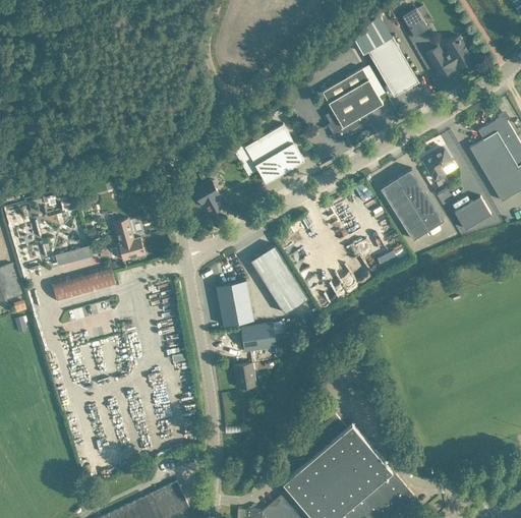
[(402,17),(414,38),(428,30),(416,9),(402,17)]
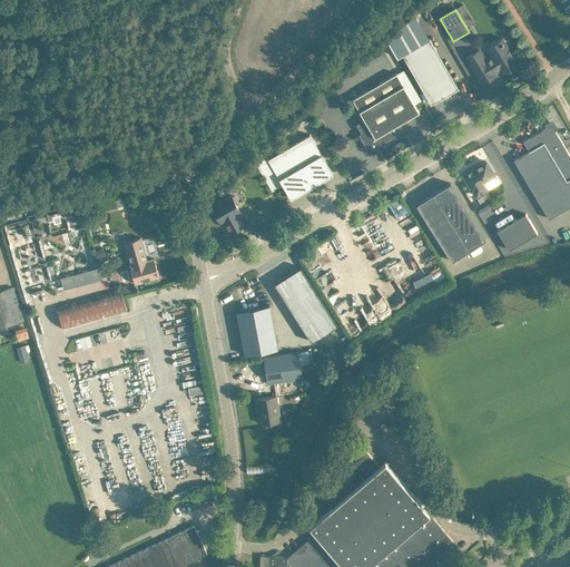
[(432,105),(438,104),(439,104),(444,103),(448,100),(451,99),(449,95),(458,90),(430,41),(402,57),(431,106),(432,105)]
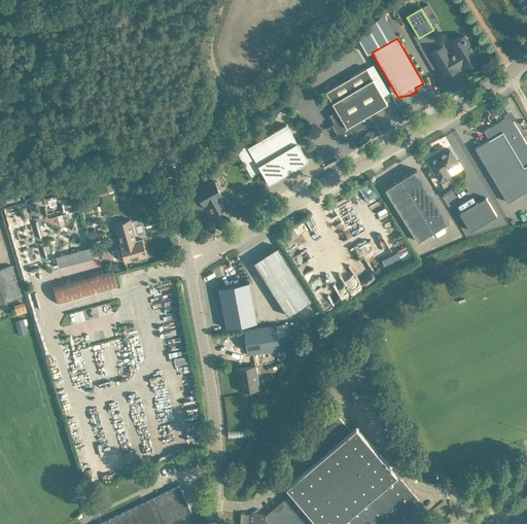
[(464,38),(454,44),(450,46),(455,54),(449,58),(443,48),(431,56),(446,79),(458,72),(457,71),(463,67),(465,70),(479,62),(464,38)]
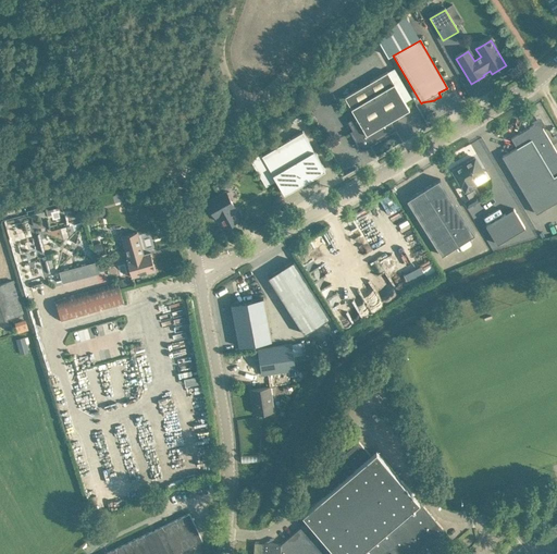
[(345,99),(356,119),(347,124),(353,133),(349,134),(357,146),(360,145),(360,146),(362,147),(364,148),(368,147),(369,147),(395,132),(390,123),(409,111),(387,74),(345,99)]
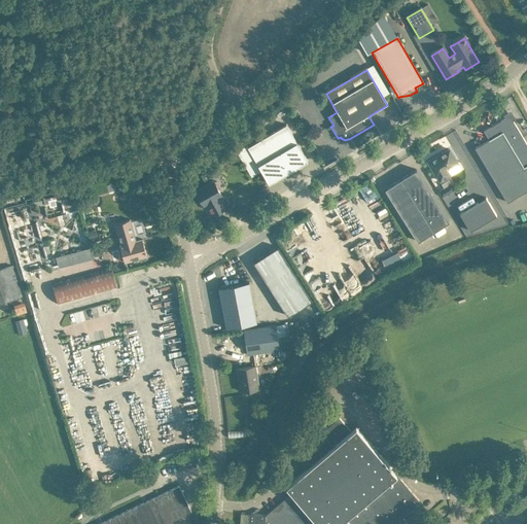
[(507,205),(526,193),(526,146),(513,123),(514,118),(505,116),(504,120),(484,133),(489,142),(476,150),(507,205)]
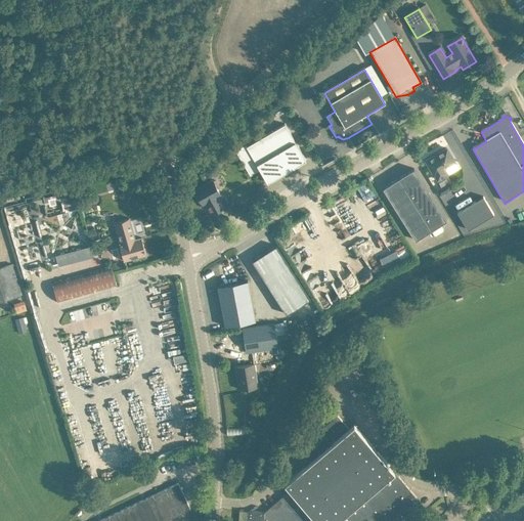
[(306,162),(285,126),(238,154),(251,175),(257,171),(256,170),(258,169),(267,184),(306,162)]
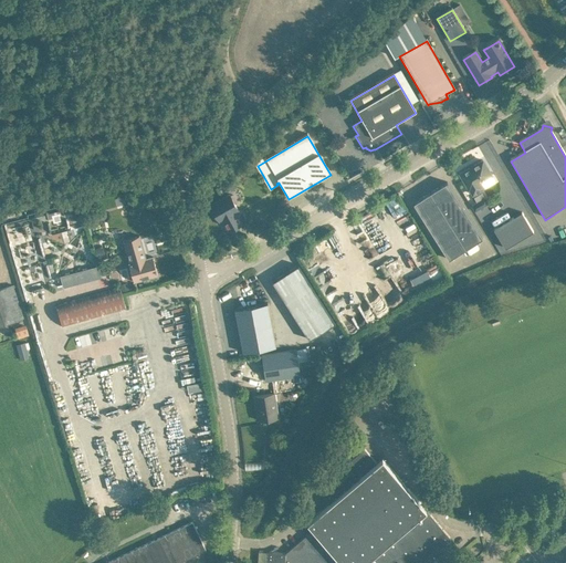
[(484,190),(481,185),(492,178),(483,163),(460,176),(469,191),(470,191),(473,197),(481,193),(484,190)]
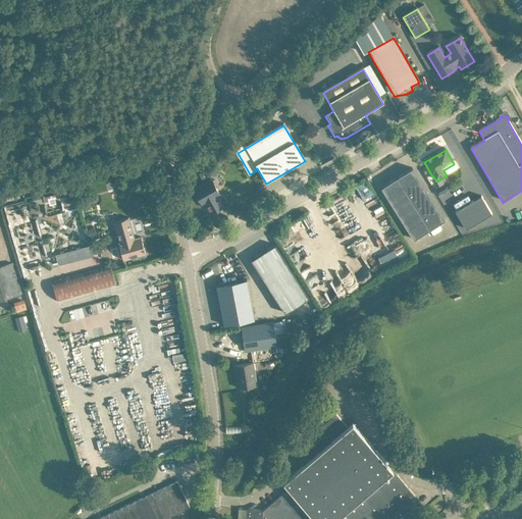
[(230,152),(223,156),(228,164),(235,160),(230,152)]
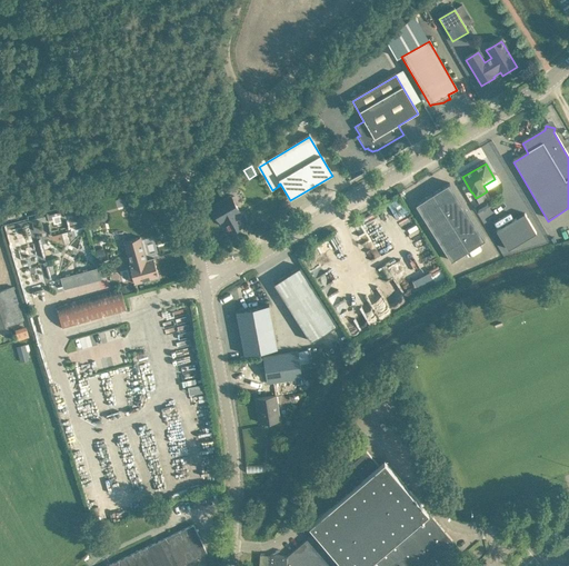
[(449,186),(432,196),(468,252),(485,241),(449,186)]
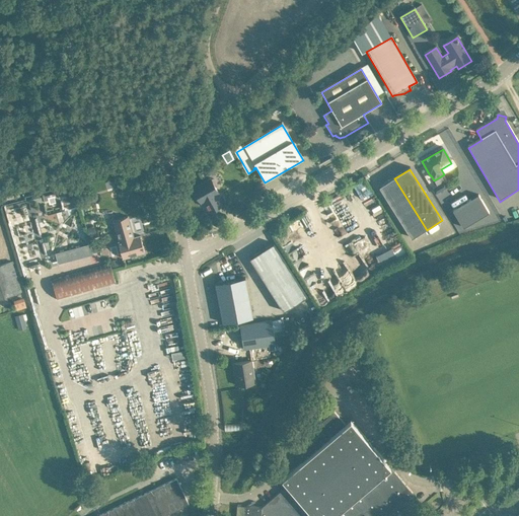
[(427,230),(394,178),(379,189),(412,240),(427,230)]
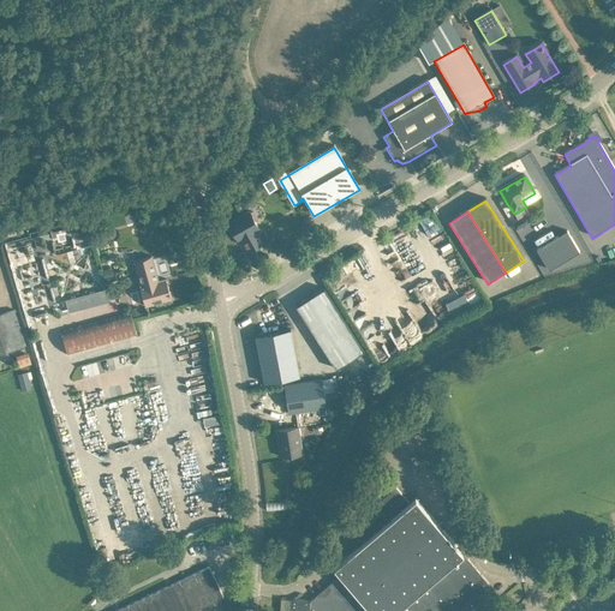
[(250,214),(228,226),(238,243),(242,240),(249,253),(263,245),(256,233),(260,231),(255,223),(257,222),(257,220),(254,215),(252,214),(250,215),(250,214)]
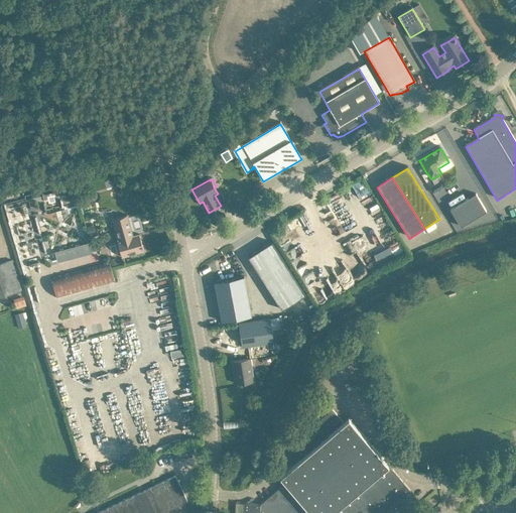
[(434,187),(429,190),(432,196),(437,193),(434,187)]
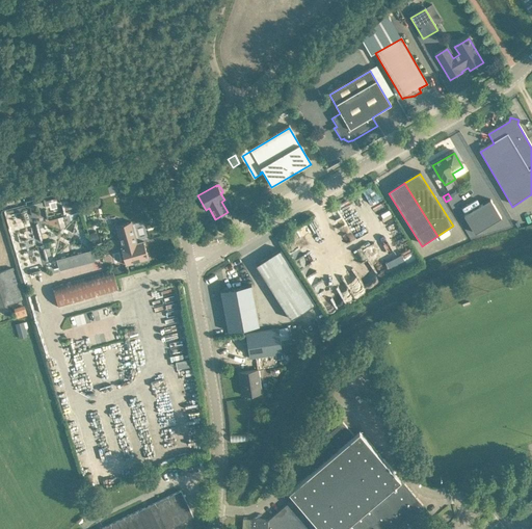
[(15,213),(29,281),(48,276),(49,280),(61,276),(55,246),(61,245),(57,227),(60,226),(63,240),(76,237),(75,232),(82,231),(79,214),(73,215),(71,201),(15,213)]
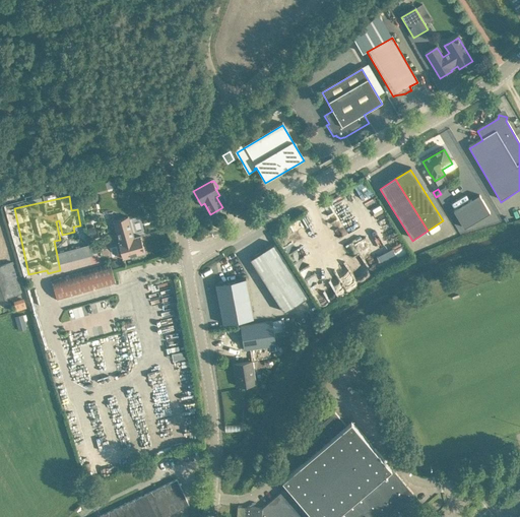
[(140,202),(140,201),(140,200),(139,199),(138,198),(138,197),(137,197),(136,197),(136,196),(134,196),(134,197),(133,197),(132,197),(131,198),(130,200),(130,201),(130,203),(131,205),(131,206),(132,206),(134,207),(136,207),(138,206),(139,206),(139,205),(140,203),(140,202)]
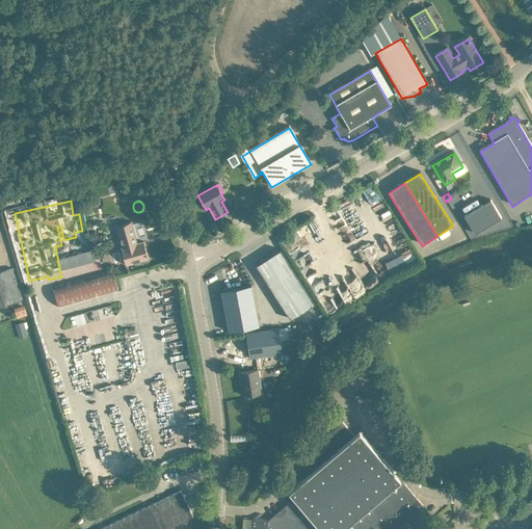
[(464,217),(475,235),(501,219),(490,202),(464,217)]
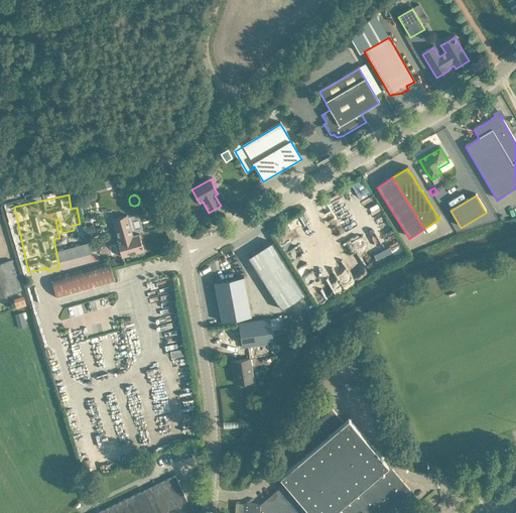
[(378,204),(369,207),(371,214),(380,211),(378,204)]
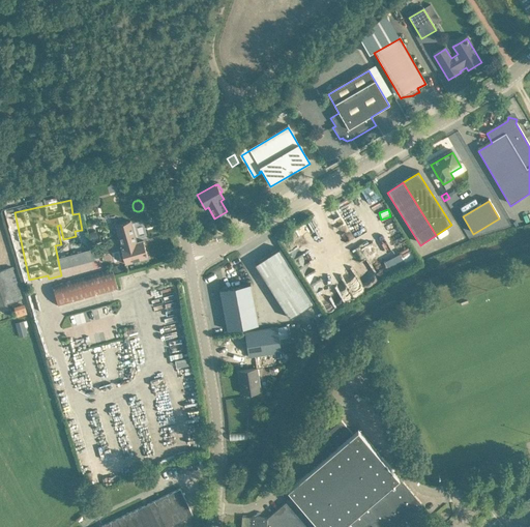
[(143,242),(137,244),(130,223),(116,227),(122,249),(120,249),(125,266),(148,260),(143,242)]
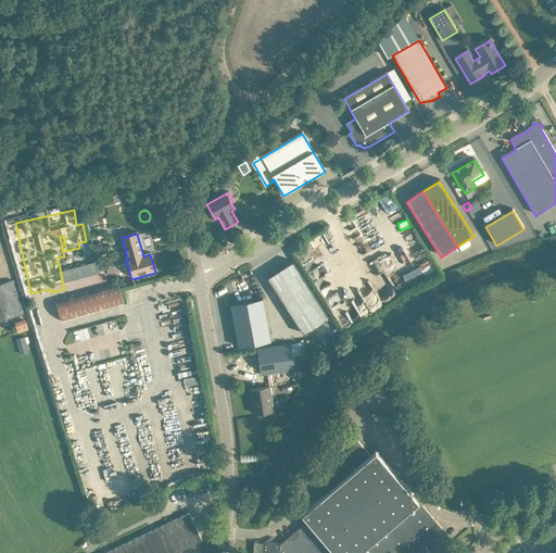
[(333,234),(316,243),(319,250),(337,240),(333,234)]
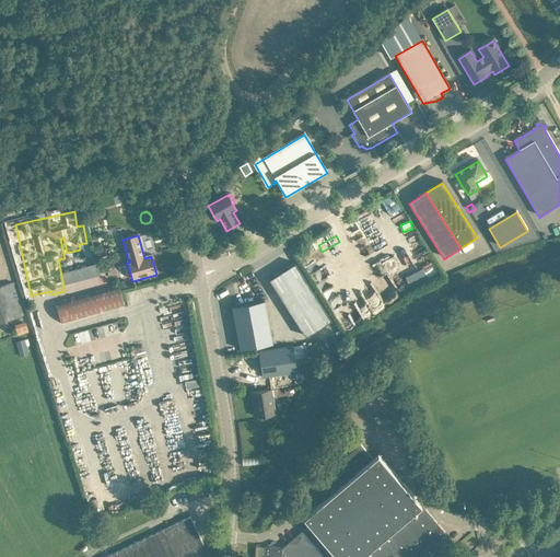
[(101,247),(94,248),(96,258),(104,256),(101,247)]
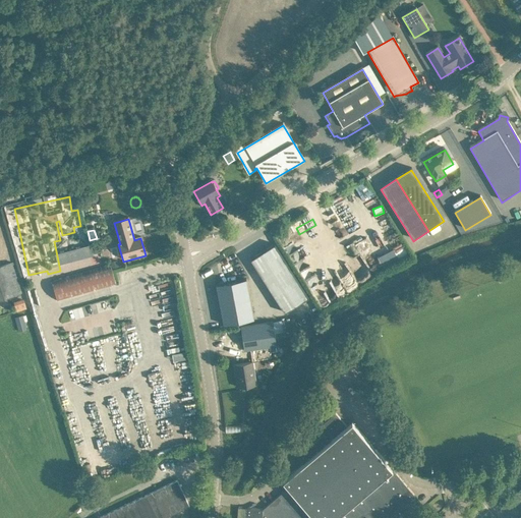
[(275,246),(250,262),(285,314),(308,299),(275,246)]
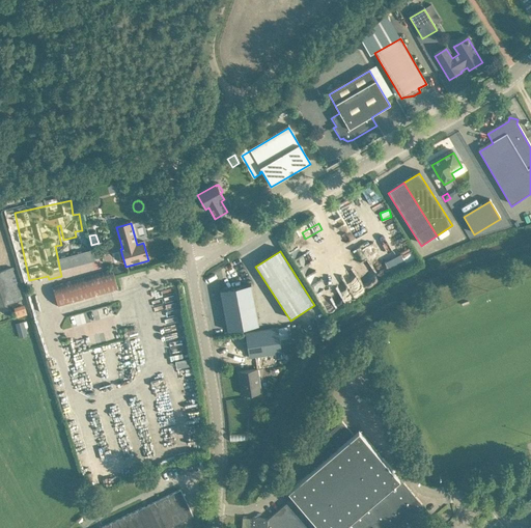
[(404,258),(389,266),(395,277),(411,271),(404,258)]
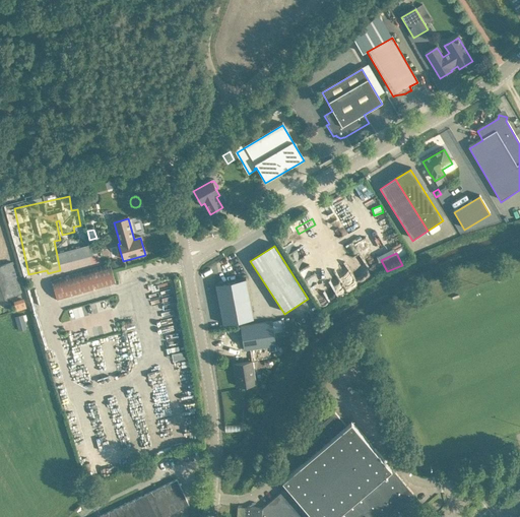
[(0,267),(0,300),(21,293),(15,274),(12,264),(0,267)]
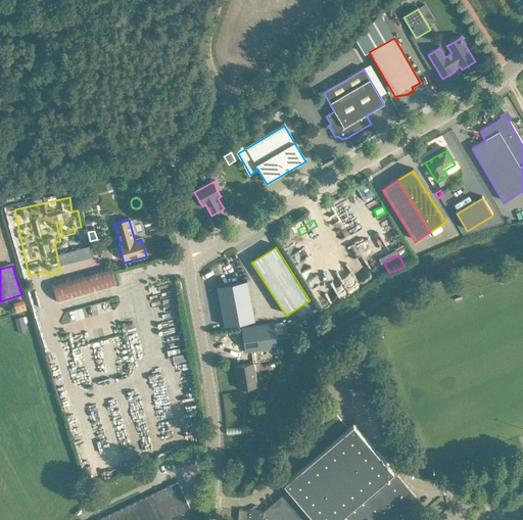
[(110,268),(52,285),(57,302),(116,287),(110,268)]
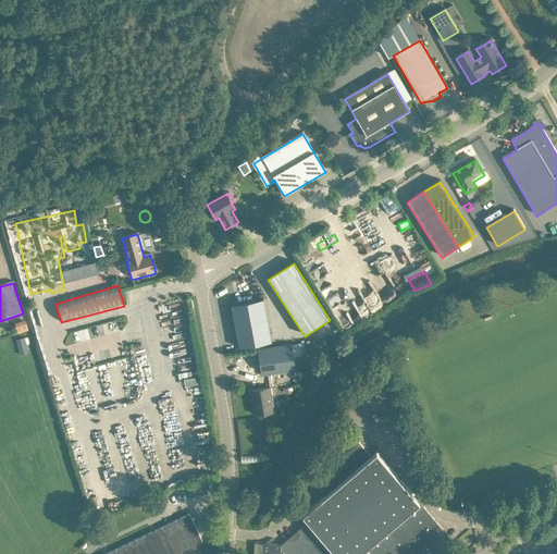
[(263,300),(232,307),(239,349),(271,343),(263,300)]
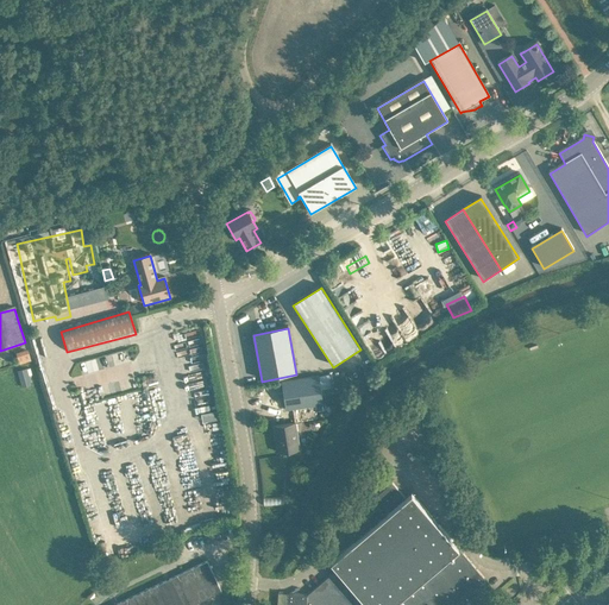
[(20,358),(25,369),(37,365),(32,353),(20,358)]
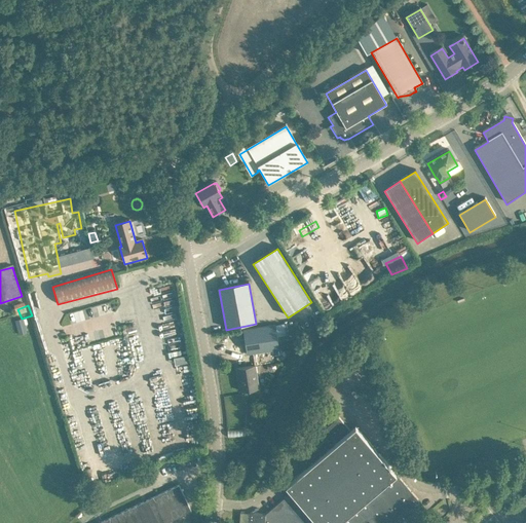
[(23,321),(15,323),(19,336),(26,334),(23,321)]
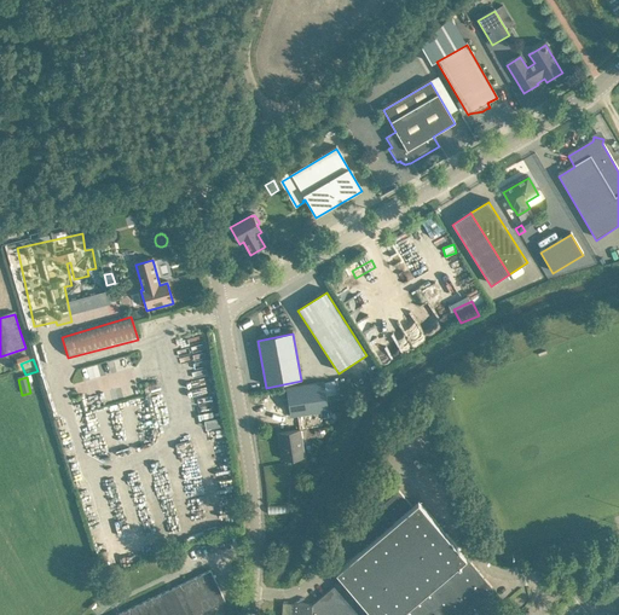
[(325,384),(287,390),(290,419),(301,417),(301,419),(300,419),(302,434),(323,430),(320,416),(319,416),(319,415),(330,413),(328,400),(337,399),(335,384),(325,386),(325,384)]
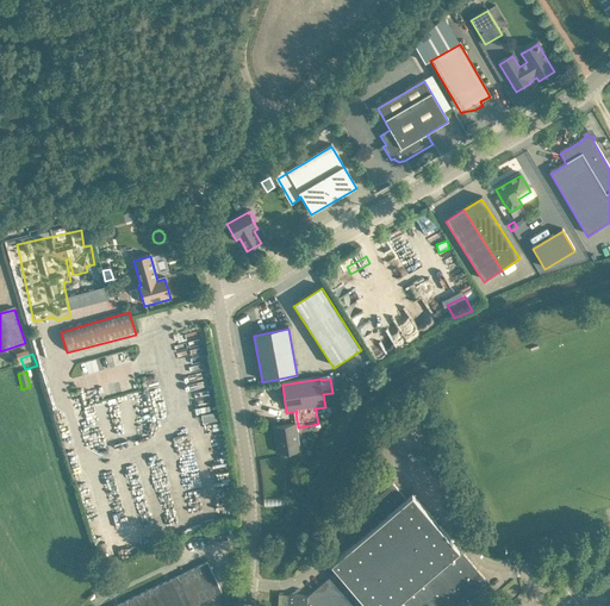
[(279,455),(296,453),(300,453),(297,426),(292,426),(286,428),(274,429),(274,430),(277,430),(278,443),(277,443),(279,455)]
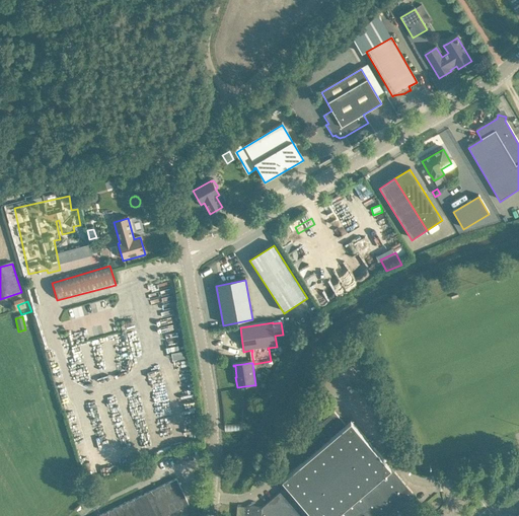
[(390,515),(414,497),(351,423),(346,427),(335,414),(318,427),(324,434),(296,457),(302,464),(282,482),(287,488),(310,515),(363,515),(390,515)]
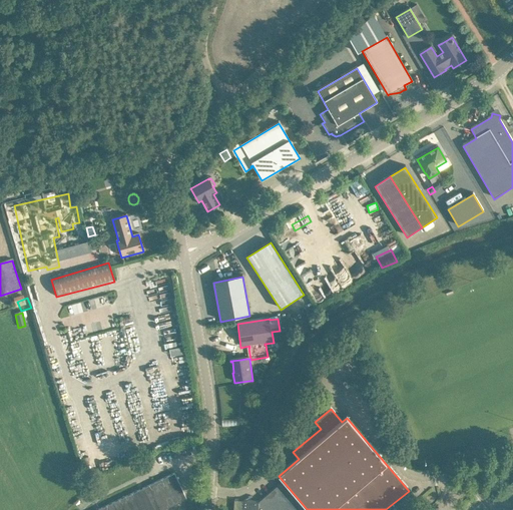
[(170,509),(186,501),(174,475),(101,509),(170,509)]
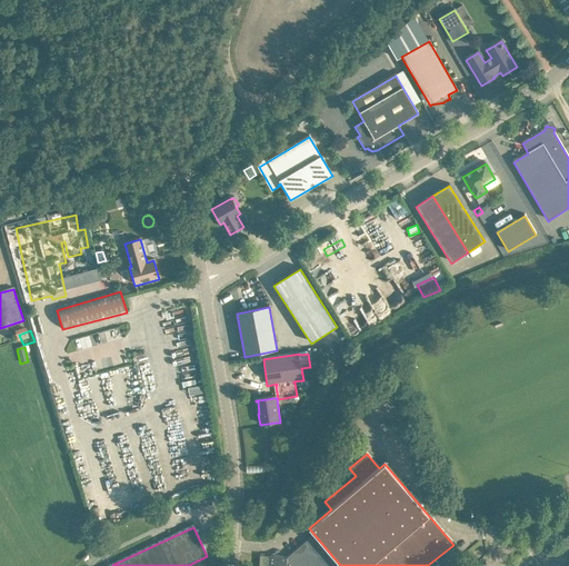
[(340,565),(315,535),(287,558),(270,557),(269,565),(340,565)]
